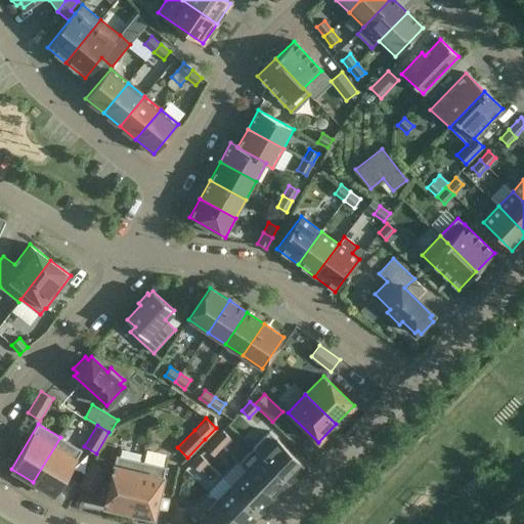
[(222,431),(214,439),(221,446),(230,438),(222,431)]
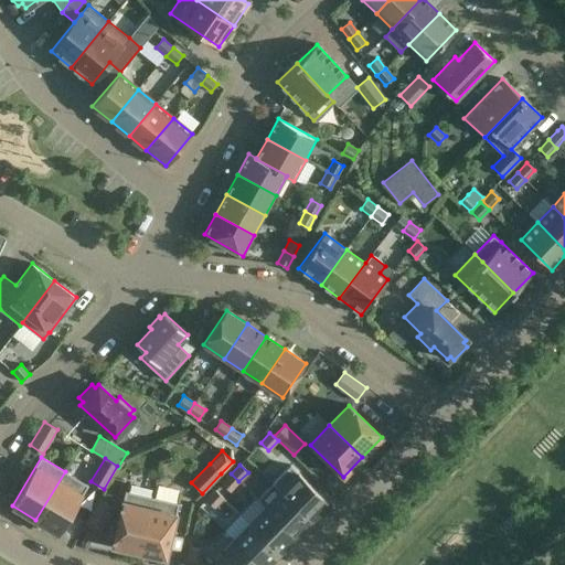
[(278,478),(273,483),(280,491),(310,520),(328,501),(290,465),(278,478)]
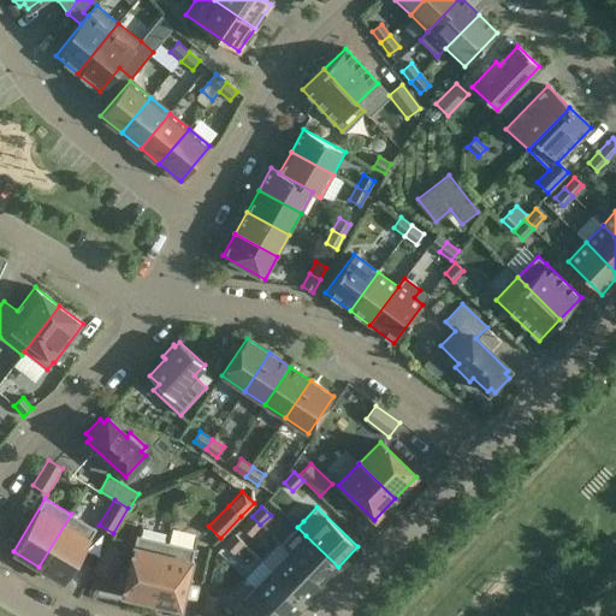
[(71,514),(39,567),(64,582),(96,529),(71,514)]
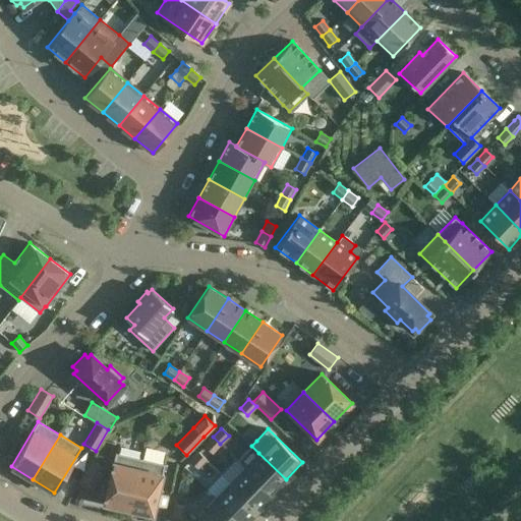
[(212,453),(220,444),(213,437),(205,446),(212,453)]
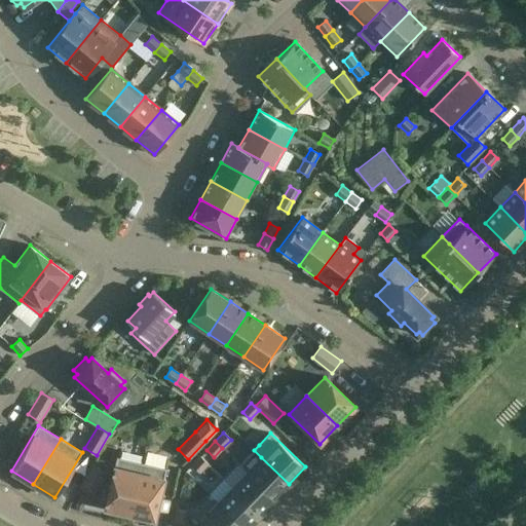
[(241,462),(239,464),(247,472),(274,498),(289,484),(261,457),(254,450),(241,462)]
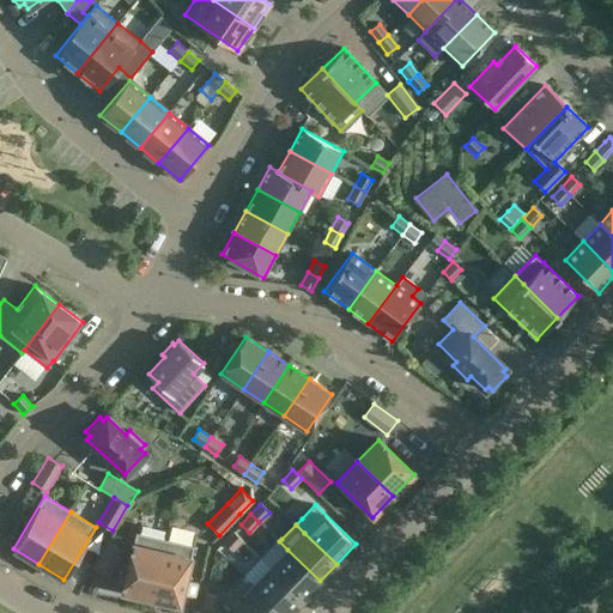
[(242,540),(234,532),(223,542),(232,551),(242,540)]
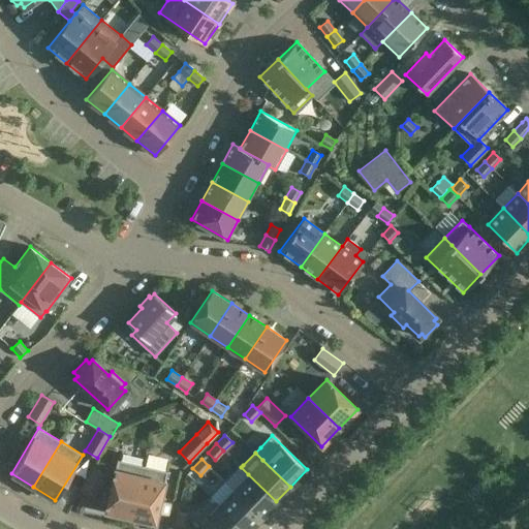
[(130,518),(143,465),(117,460),(105,511),(130,518)]
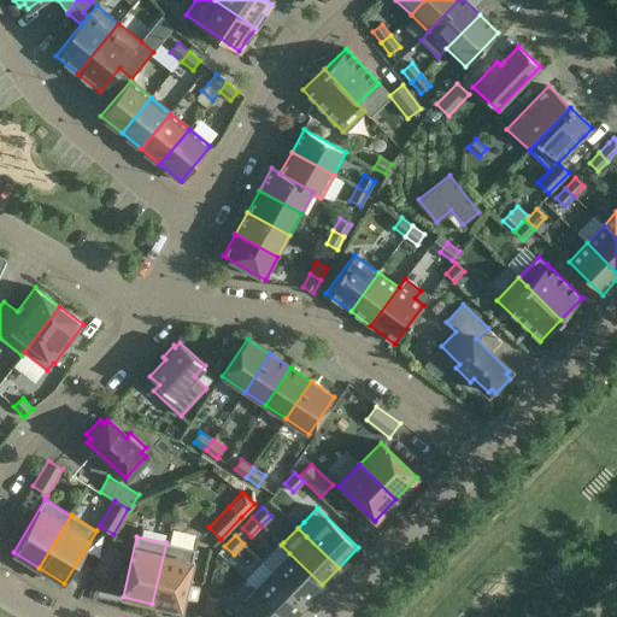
[(166,542),(152,604),(181,610),(195,550),(166,542)]
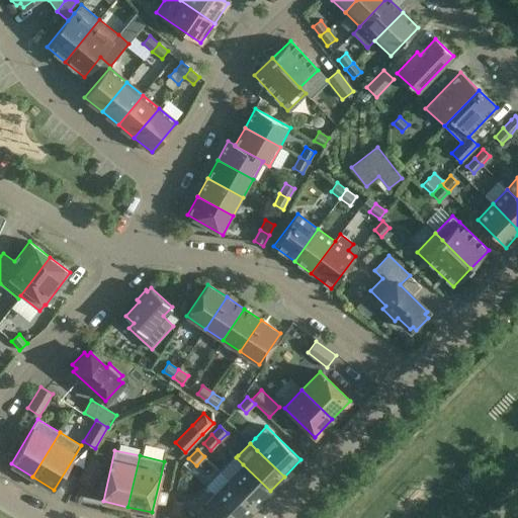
[(104,464),(92,457),(79,480),(91,487),(104,464)]
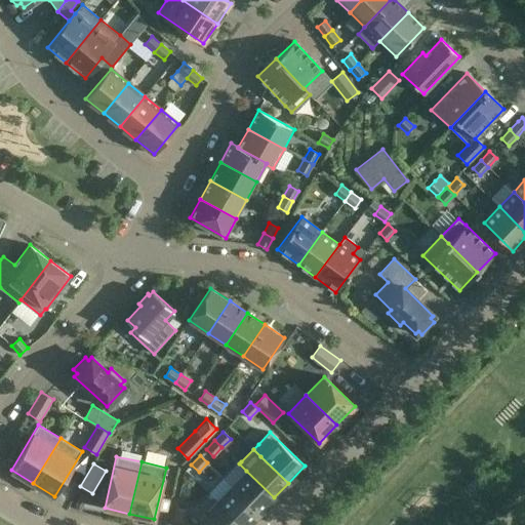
[(246,471),(232,486),(259,513),(274,497),(246,471)]
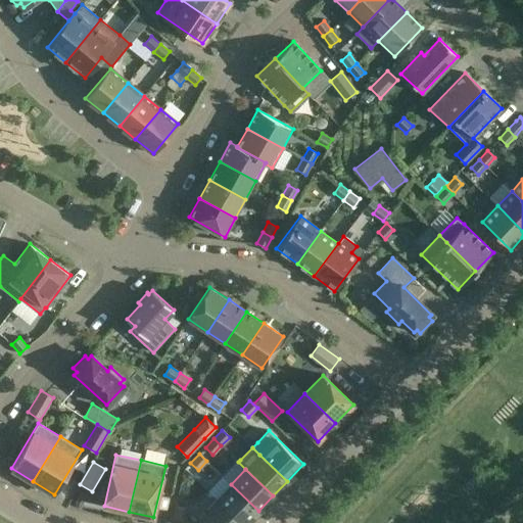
[(231,484),(217,500),(240,522),(246,522),(258,511),(231,484)]
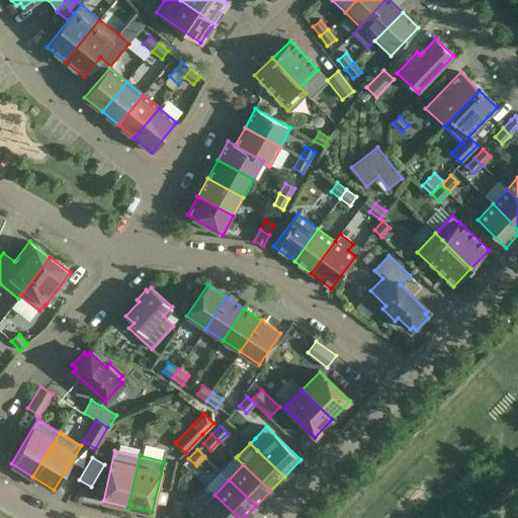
[(207,488),(187,507),(198,517),(238,517),(214,495),(207,488)]
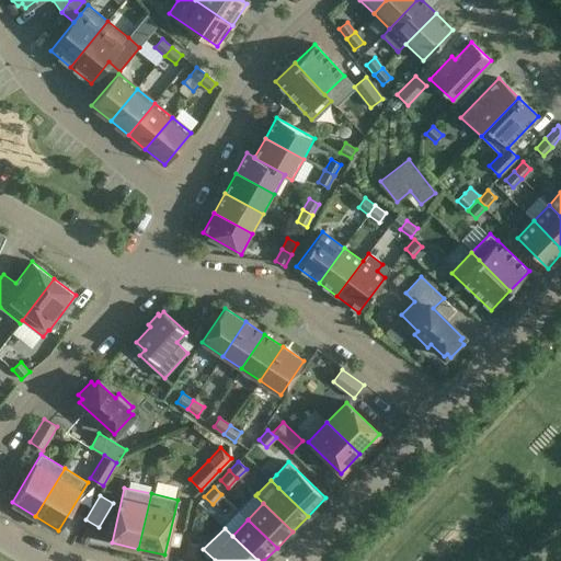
[(198,546),(189,542),(185,556),(196,559),(198,546)]
